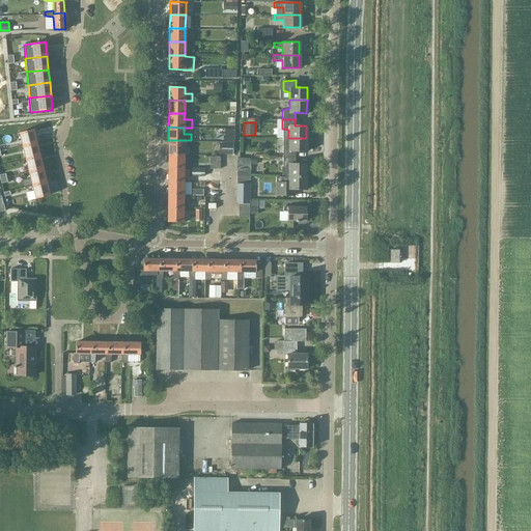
[(33,129),(19,133),(22,146),(36,142),(33,129)]
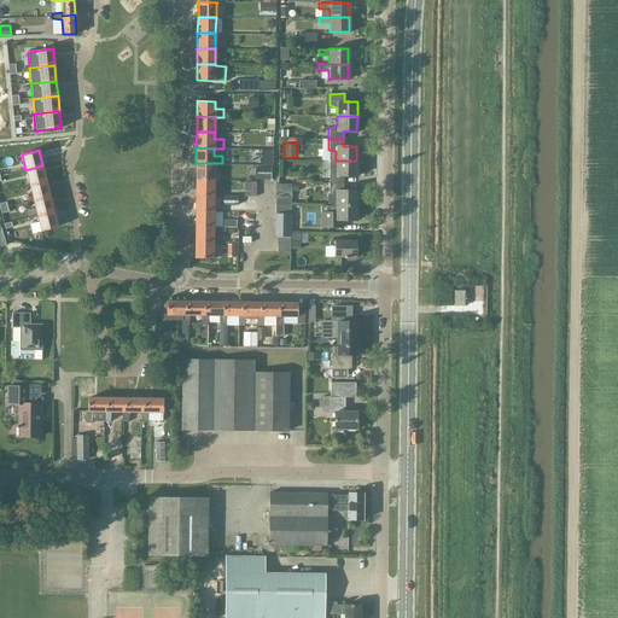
[(328,172),(328,182),(343,182),(343,175),(356,175),(356,161),(336,161),(328,161),(328,172)]
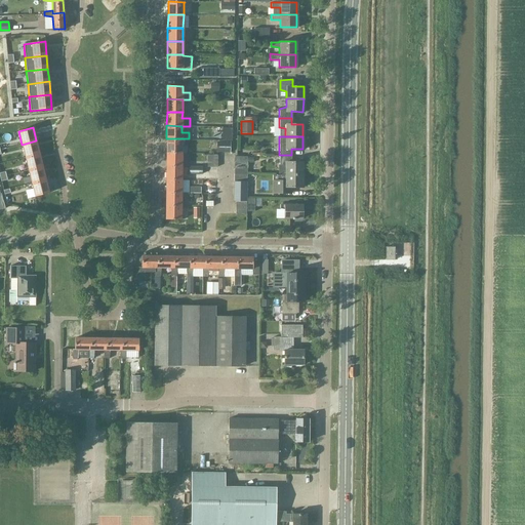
[(166,138),(166,152),(182,153),(182,139),(189,139),(189,138),(166,138)]
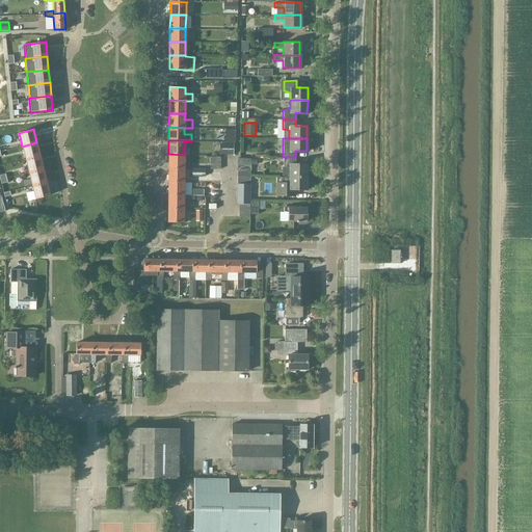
[(36,142),(22,147),(25,159),(40,156),(36,142)]
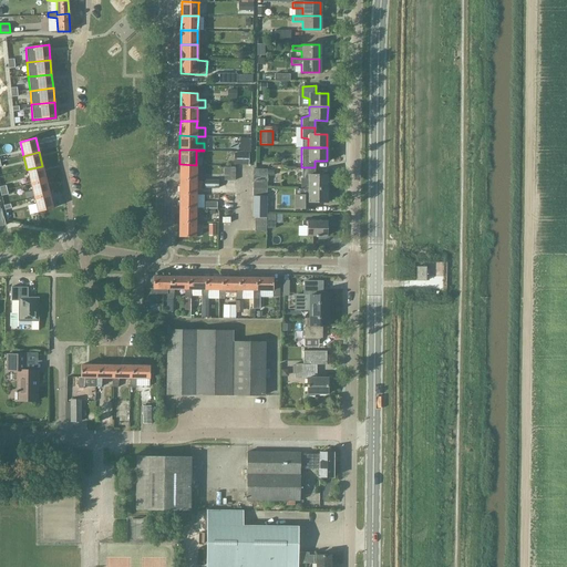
[(234,153),(234,164),(236,164),(246,165),(248,165),(249,153),(246,153),(236,153),(234,153)]
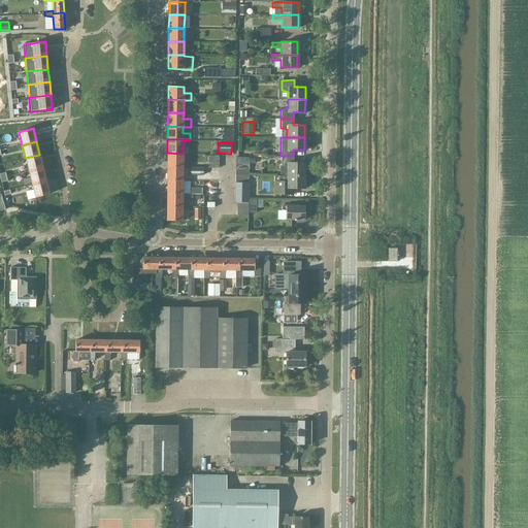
[(167,153),(167,166),(183,166),(183,154),(167,153)]
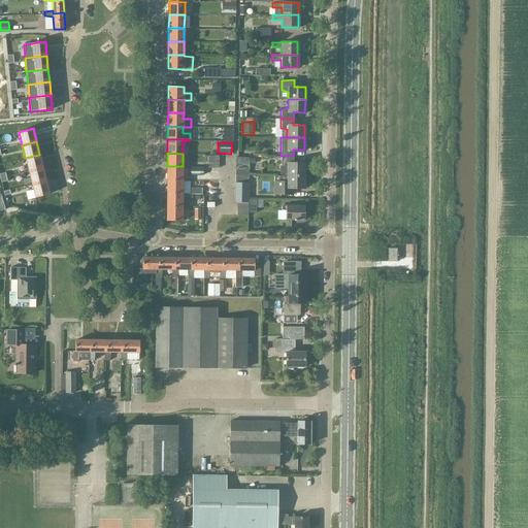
[(39,155),(25,158),(28,171),(42,167),(39,155)]
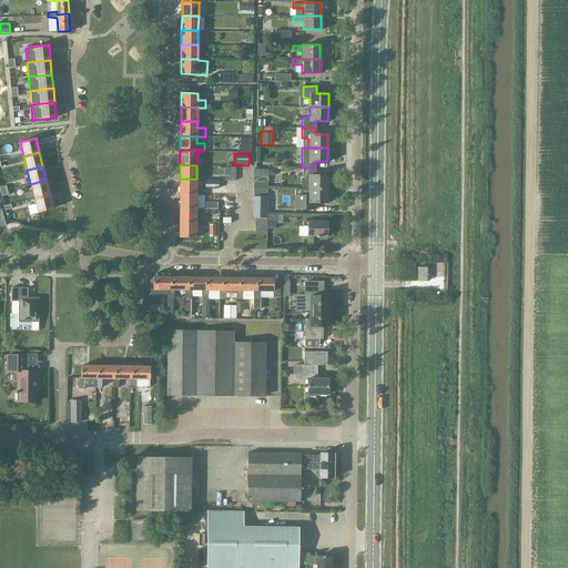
[(302,168),(301,178),(308,180),(308,189),(327,189),(327,175),(315,175),(315,168),(302,168)]
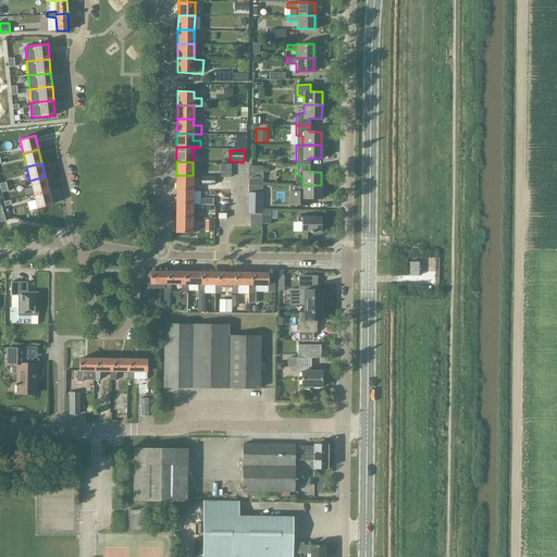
[(248,165),(248,178),(261,180),(261,165),(248,165)]
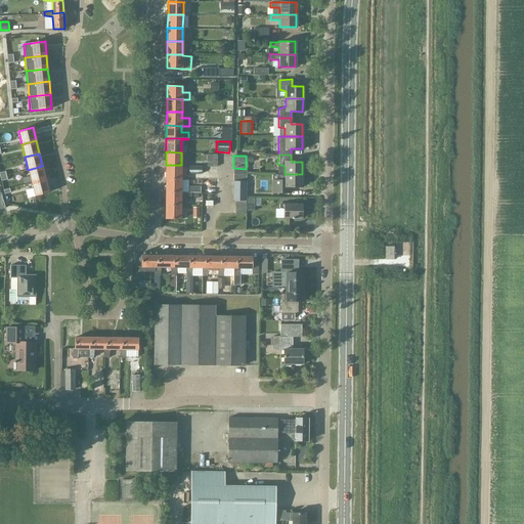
[(166,165),(166,178),(181,178),(181,165),(166,165)]
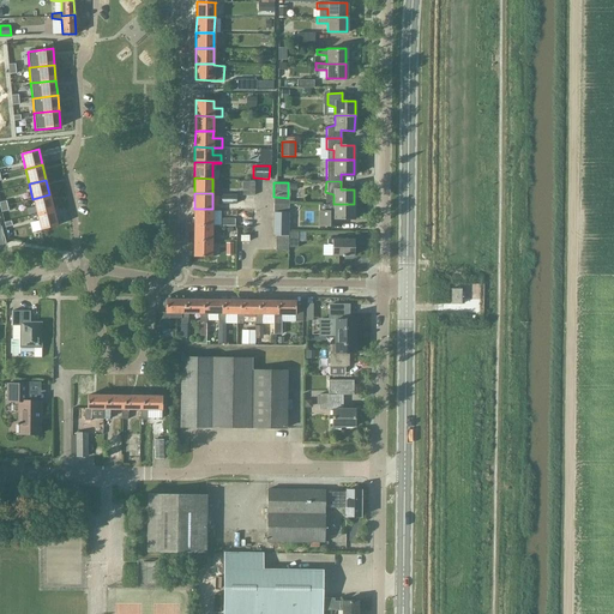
[(49,194),(32,199),(37,214),(54,210),(49,194)]
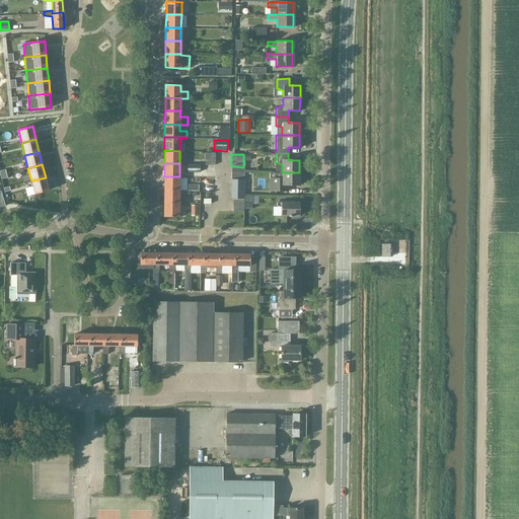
[(269,172),(269,191),(287,192),(287,184),(299,184),(299,172),(282,172),(269,172)]
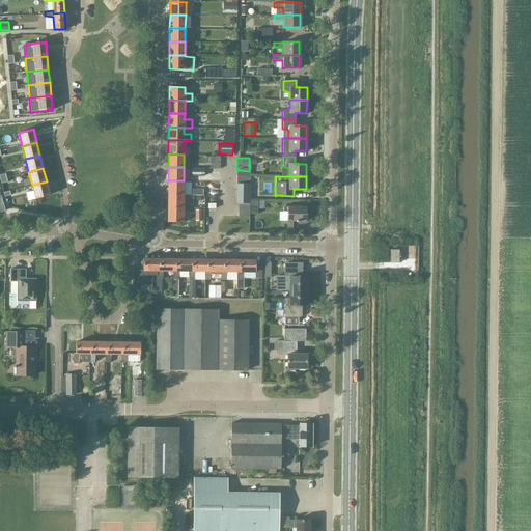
[(168,180),(168,194),(184,194),(184,195),(190,195),(202,195),(202,189),(191,189),(191,183),(184,183),(184,180),(168,180)]
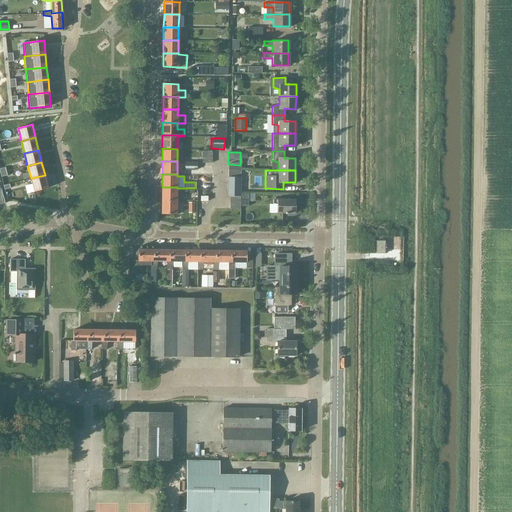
[(45,175),(31,178),(34,192),(48,188),(45,175)]
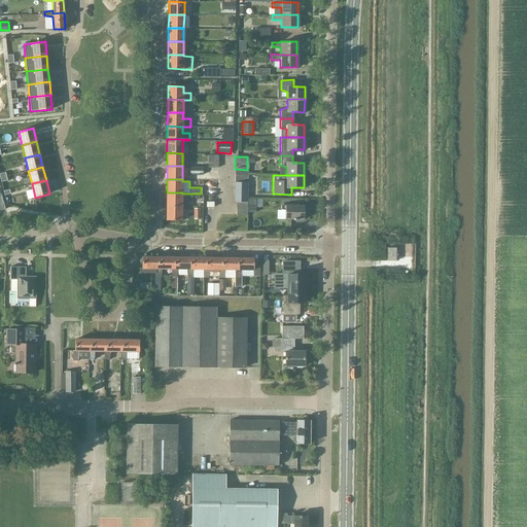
[(234,182),(234,202),(237,202),(247,202),(247,199),(247,182),(235,181),(235,182),(234,182)]
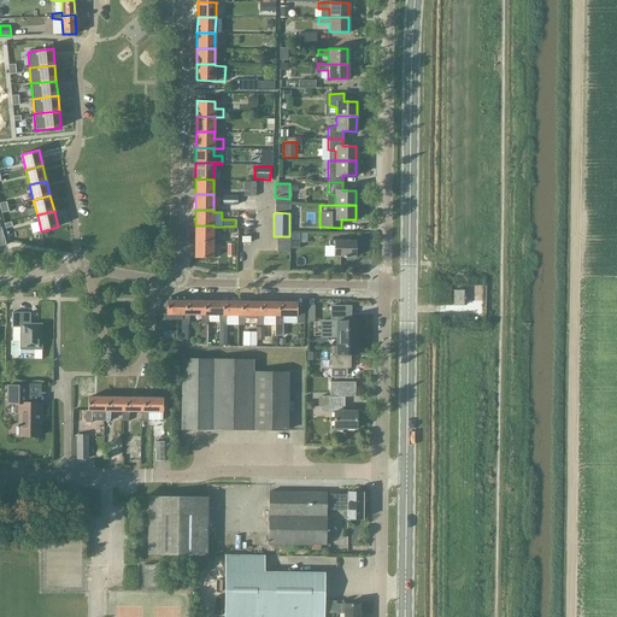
[(195,225),(195,241),(212,241),(213,227),(213,225),(195,225)]
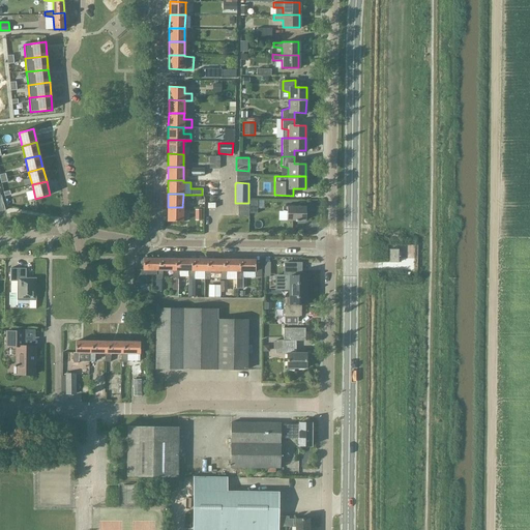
[(248,200),(248,203),(248,213),(257,213),(257,200),(248,200)]
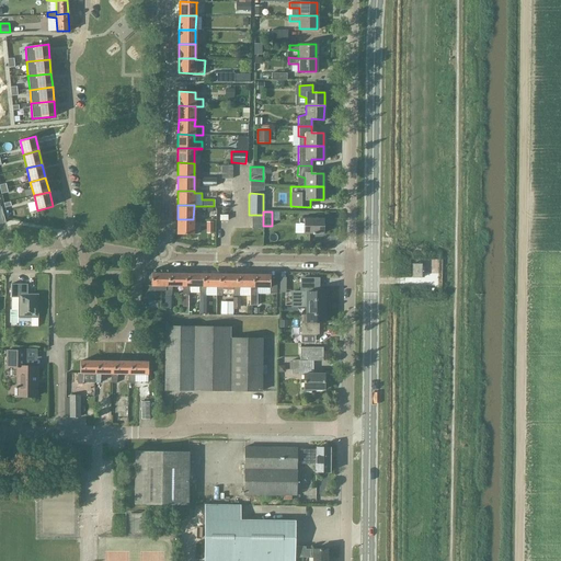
[(251,215),(251,228),(263,228),(263,226),(263,215),(252,215),(251,215)]
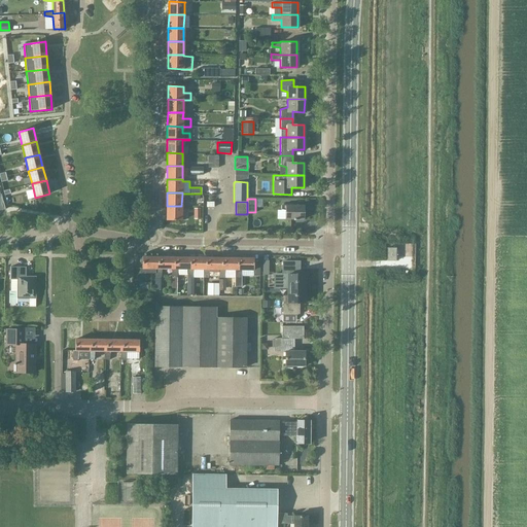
[(304,205),(280,205),(280,209),(285,209),(285,219),(294,219),(294,220),(304,220),(304,205)]
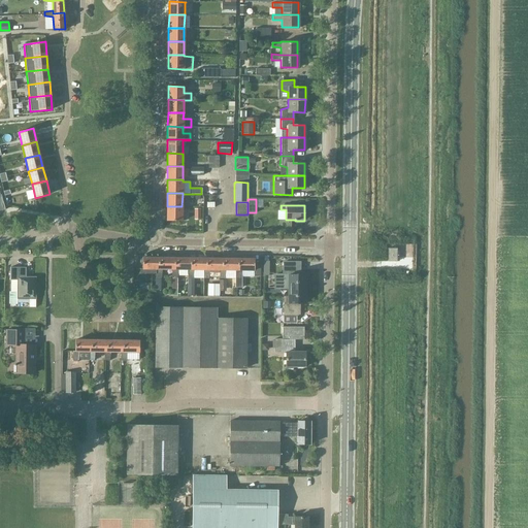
[(167,206),(166,221),(182,221),(182,206),(167,206)]
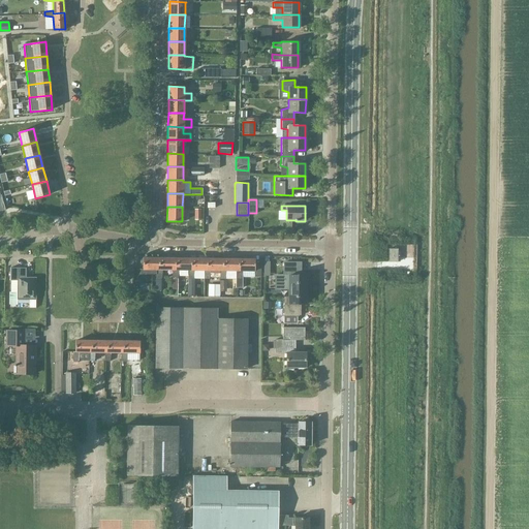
[(389,249),(389,262),(397,262),(397,249),(389,249)]
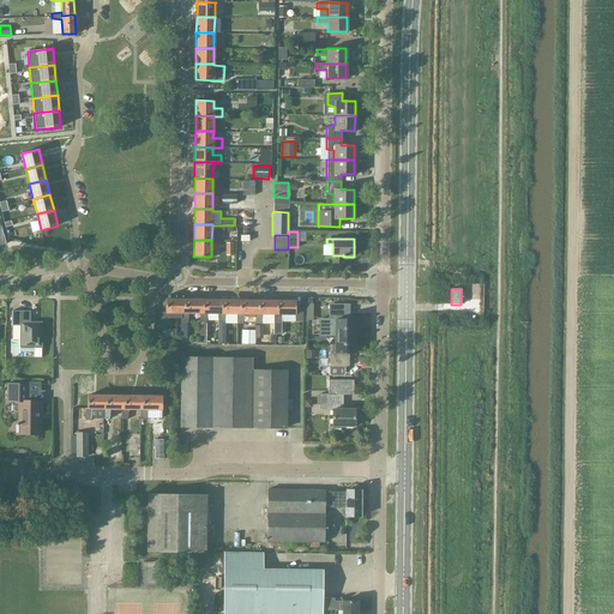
[(163,313),(163,323),(169,323),(170,313),(181,313),(184,313),(185,300),(166,299),(166,313),(163,313)]
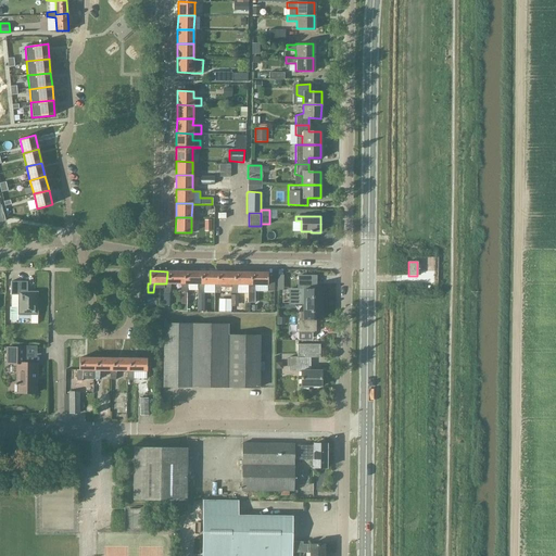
[(164,283),(164,292),(169,293),(171,283),(181,283),(184,283),(184,272),(167,272),(166,283),(164,283)]
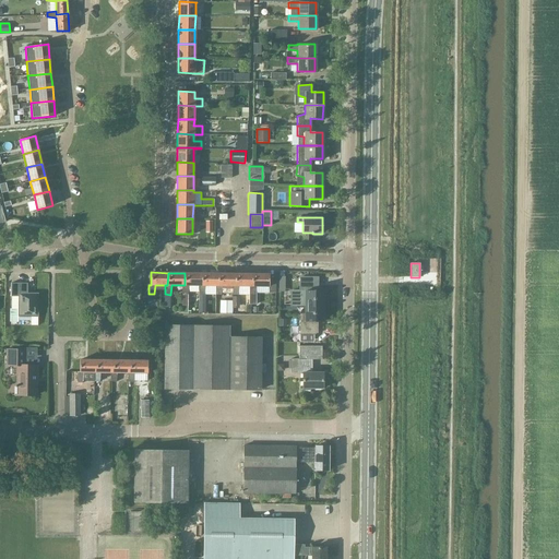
[(182,285),(181,294),(187,295),(189,285),(199,285),(201,285),(202,273),(185,273),(185,285),(182,285)]
